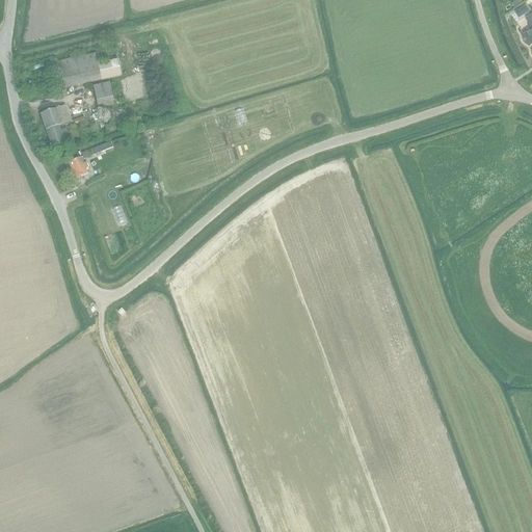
[(520,0),(511,5),(514,9),(522,4),(520,0)]
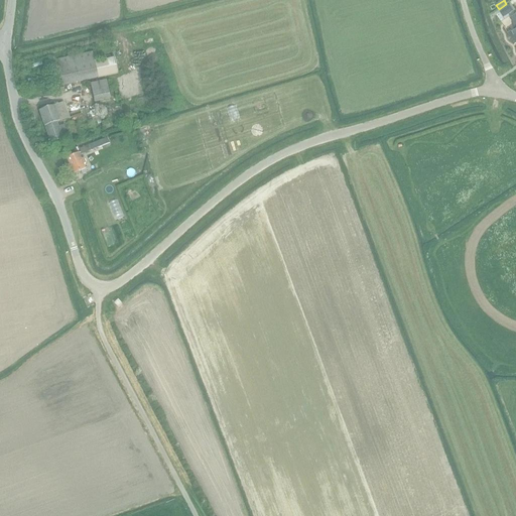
[(509,6),(505,9),(508,14),(513,11),(509,6)]
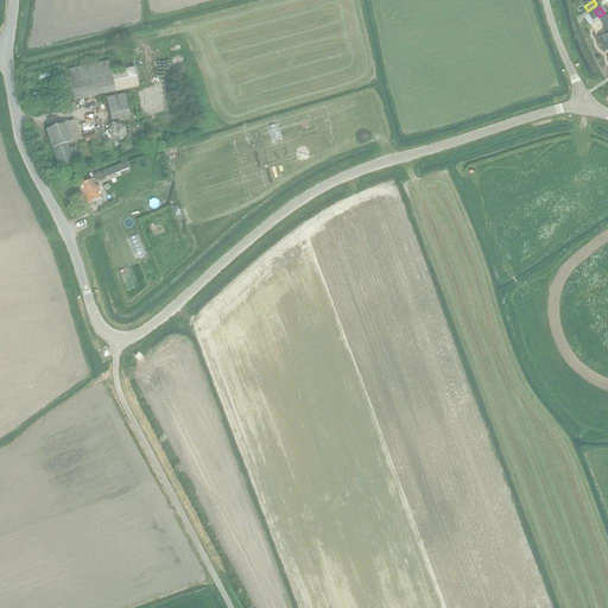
[(62,71),(69,102),(138,87),(134,68),(111,74),(108,62),(62,71)]
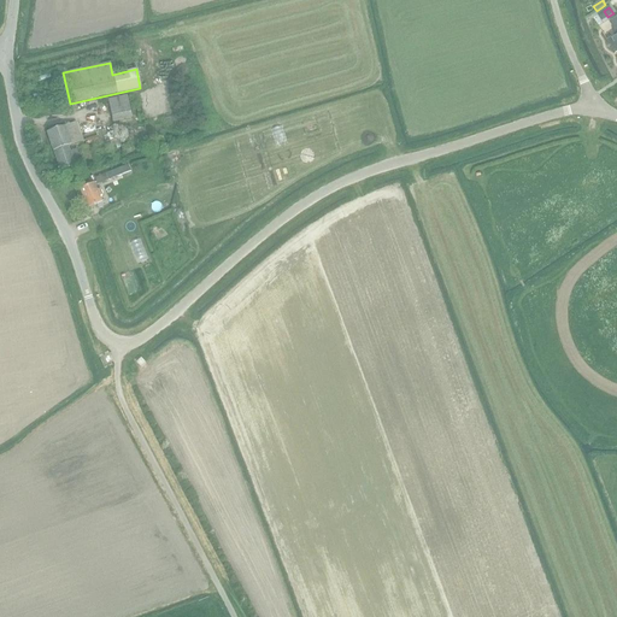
[(109,100),(112,122),(131,118),(127,97),(109,100)]
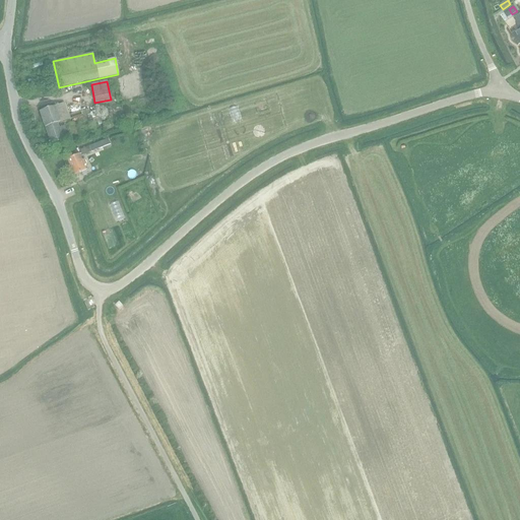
[(57,123),(69,119),(64,103),(39,112),(51,144),(63,140),(61,135),(67,133),(64,126),(59,127),(57,123)]
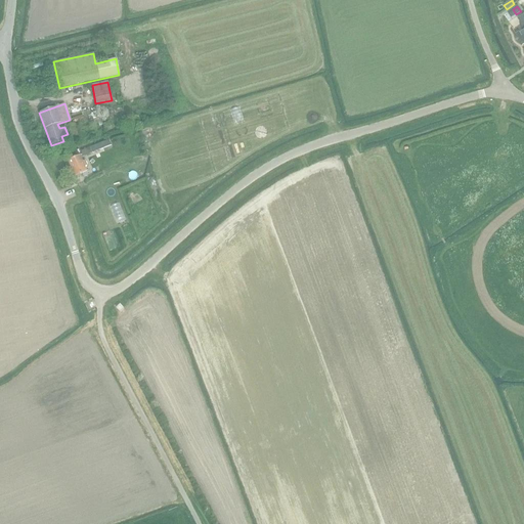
[(82,116),(73,119),(75,123),(83,120),(84,123),(93,120),(94,125),(100,122),(96,111),(89,113),(88,110),(81,112),(82,116)]
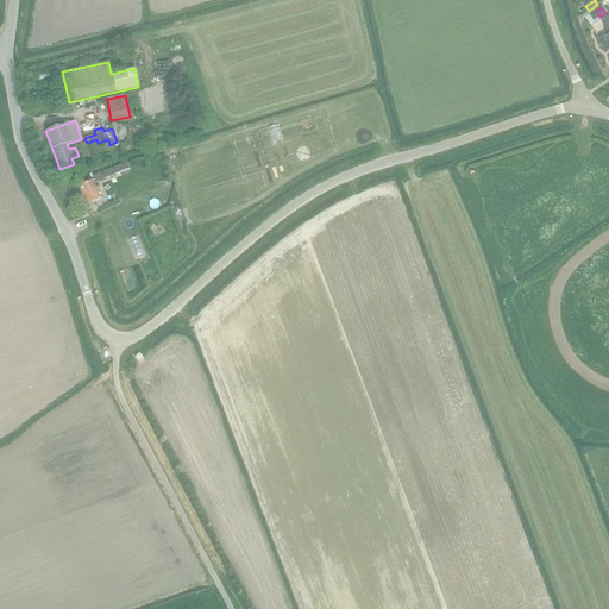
[(127,163),(113,168),(117,175),(130,169),(127,163)]
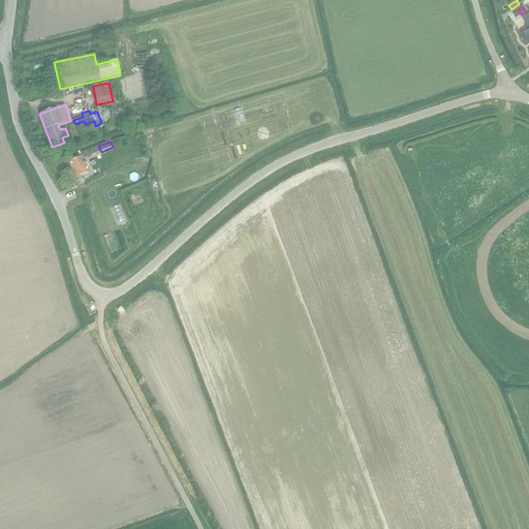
[(90,149),(82,152),(85,158),(92,155),(90,149)]
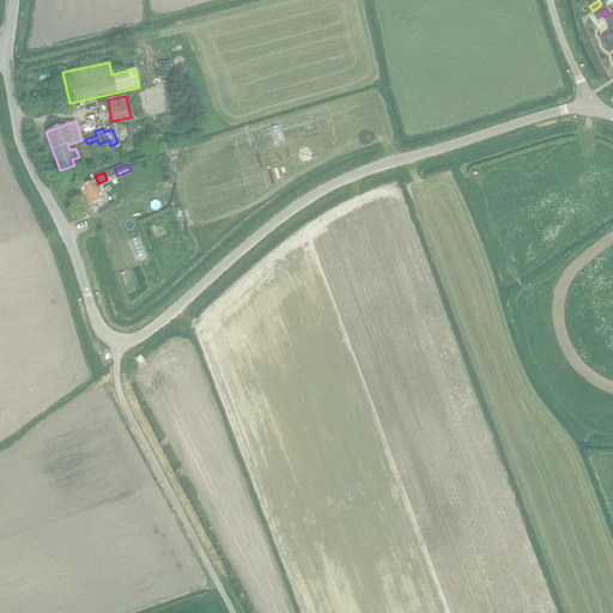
[(98,195),(101,193),(98,188),(96,189),(92,182),(79,188),(87,206),(95,202),(97,207),(102,205),(98,195)]
